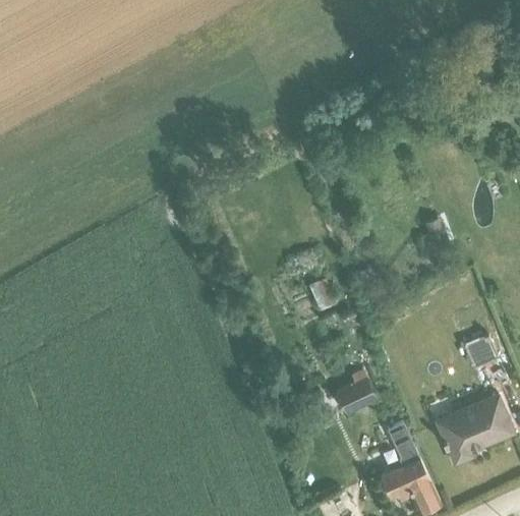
[(428,235),(421,237),(427,251),(451,243),(441,218),(424,224),(428,235)]
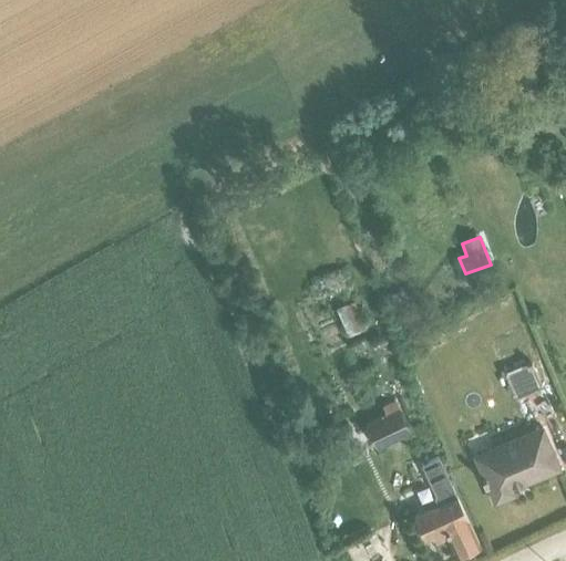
[(357,301),(337,309),(349,339),(368,331),(357,301)]
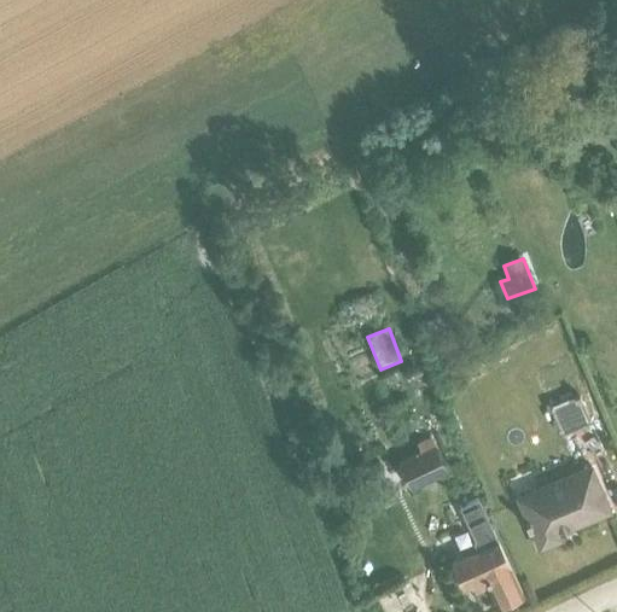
[(580,395),(549,408),(562,436),(592,424),(580,395)]
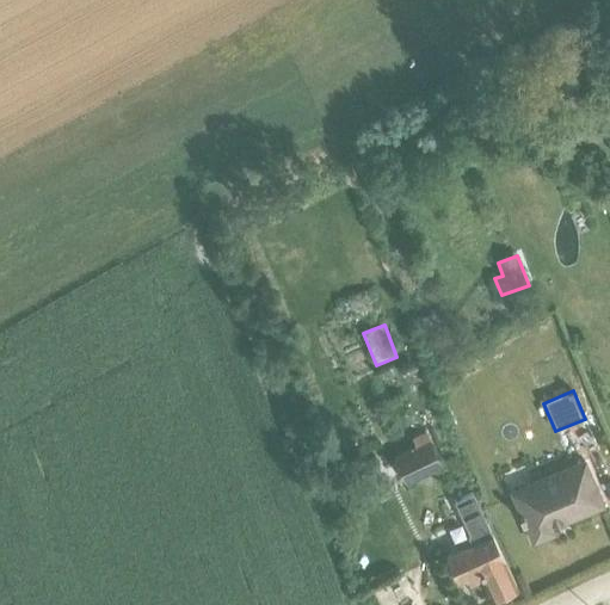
[(416,448),(394,457),(408,486),(445,468),(429,432),(412,439),(416,448)]
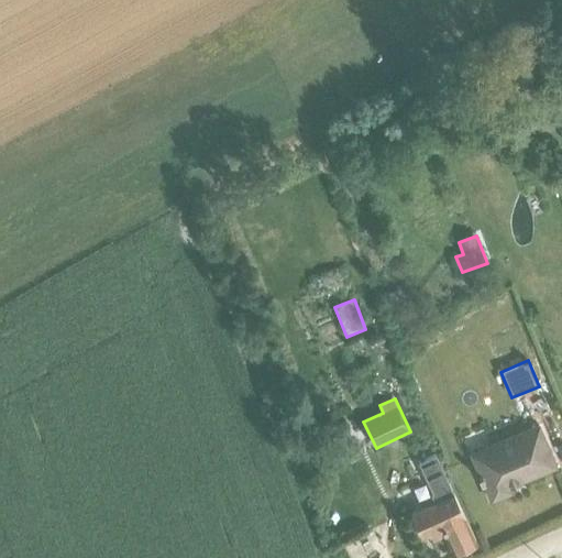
[(539,425),(471,452),(492,501),(513,492),(510,487),(557,467),(539,425)]
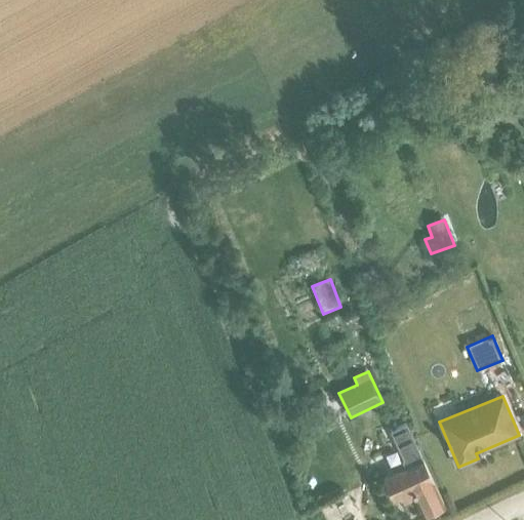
[(406,469),(384,479),(394,501),(401,497),(402,502),(414,495),(424,516),(445,507),(407,424),(391,432),(406,469)]
